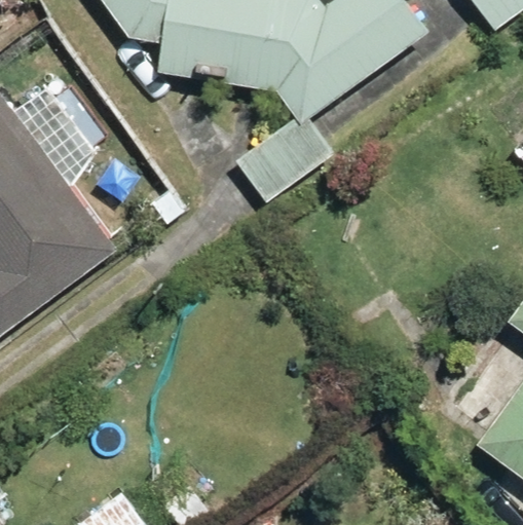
[(166,5),(167,0),(98,0),(125,37),(166,5)]
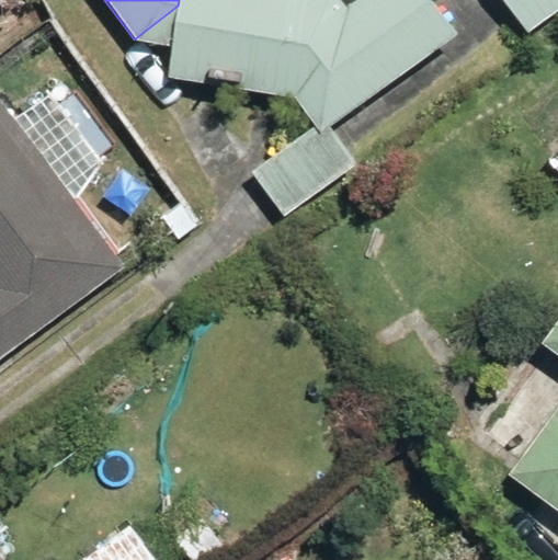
[(251,172),(285,216),(361,158),(337,127),(456,34),(431,0),(355,0),(344,8),(338,0),(179,0),(178,6),(169,76),(292,92),(315,123),(251,172)]
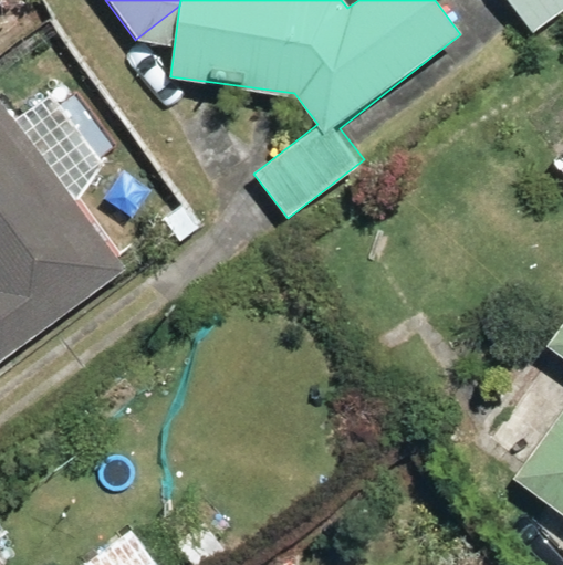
[(507,0),(534,34),(562,11),(562,0),(507,0)]
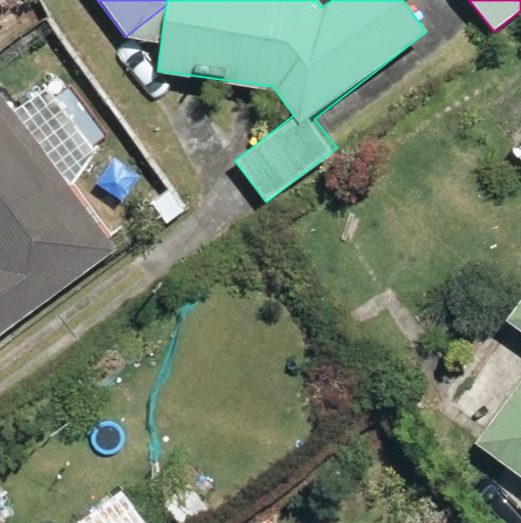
[(0,339),(118,240),(73,186),(110,155),(49,83),(12,115),(0,100),(0,339)]
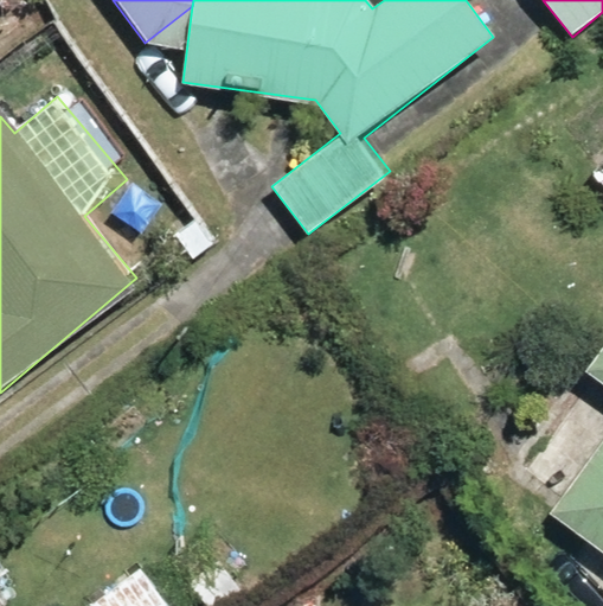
[(602,157),(588,170),(602,187),(602,157)]
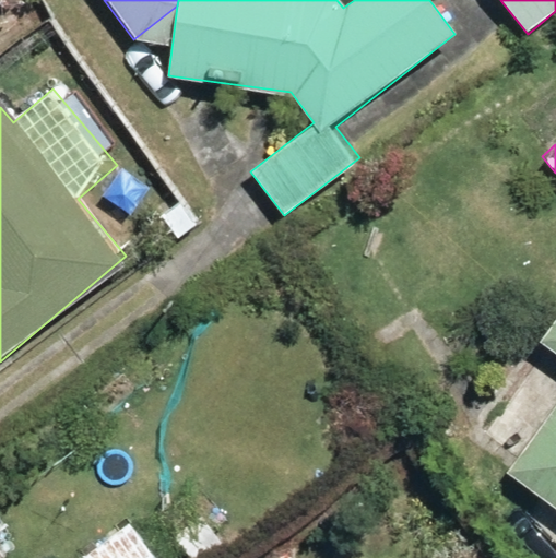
[(555,323),(544,343),(555,349),(555,403),(549,413),(516,392),(489,435),(523,456),(509,478),(555,507),(555,323)]
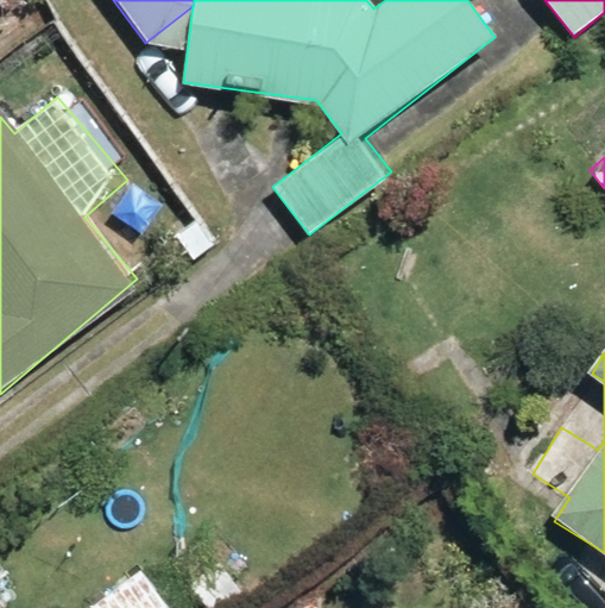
[(181,607),(146,565),(93,607),(181,607)]
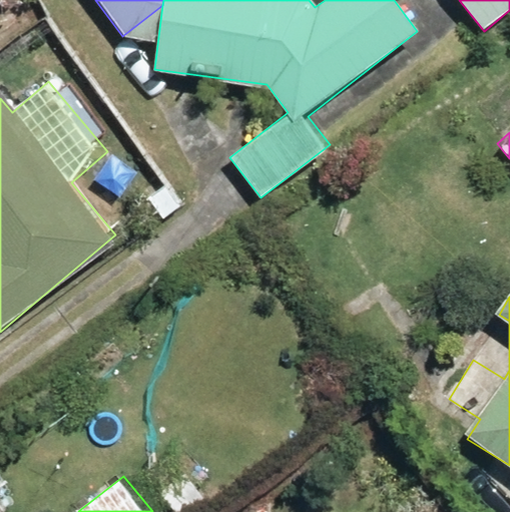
All buildings are outlined.
